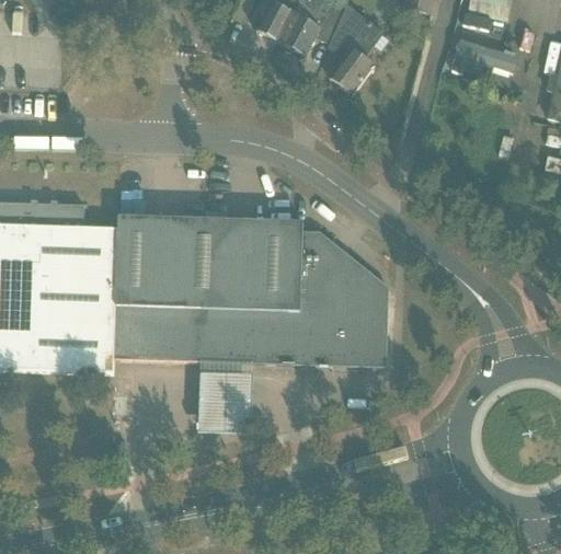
[(271,1),(255,30),(281,43),(296,15),(297,13),(299,0),(268,0),(271,1)]
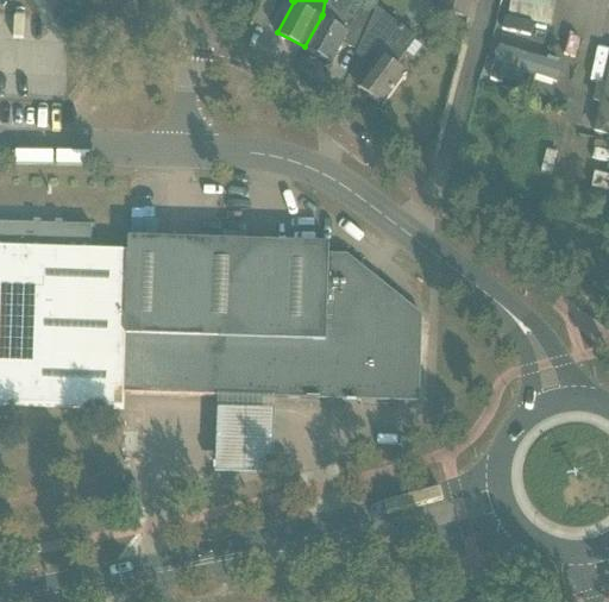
[(321,17),(305,46),(307,49),(308,52),(313,55),(316,54),(331,62),(343,41),(356,17),(345,11),(350,1),(349,0),(325,0),(322,14),(321,17)]
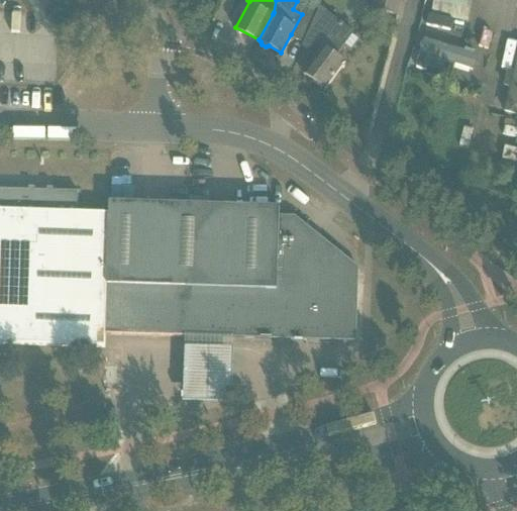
[(399,13),(401,0),(378,0),(377,8),(399,13)]
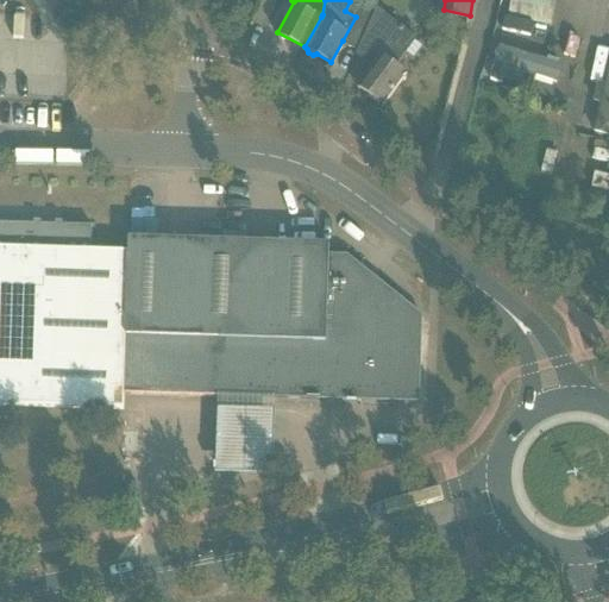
[(510,0),(508,13),(551,20),(554,0),(510,0)]
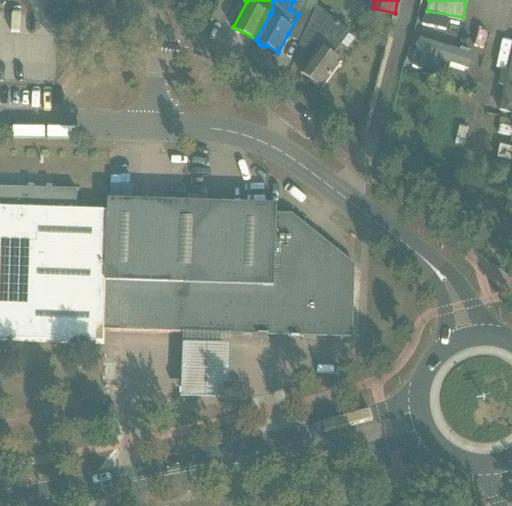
[(332,53),(343,37),(350,29),(312,1),(300,39),(301,39),(299,43),(313,54),(300,72),(321,87),(341,60),(332,53)]
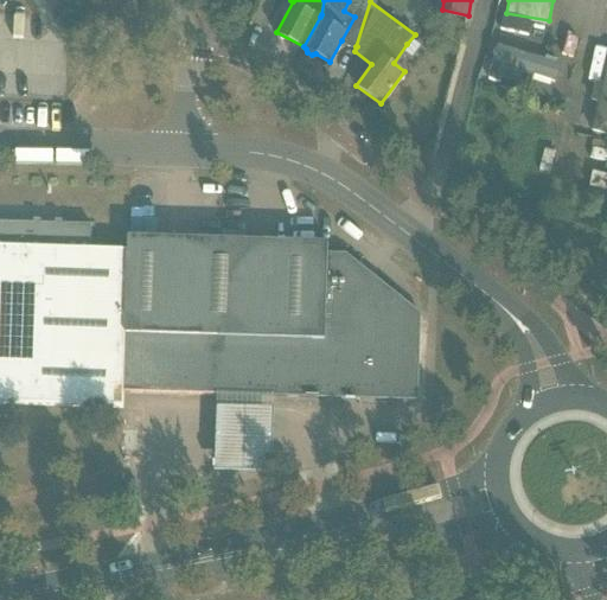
[(528,32),(530,19),(503,14),(500,27),(528,32)]
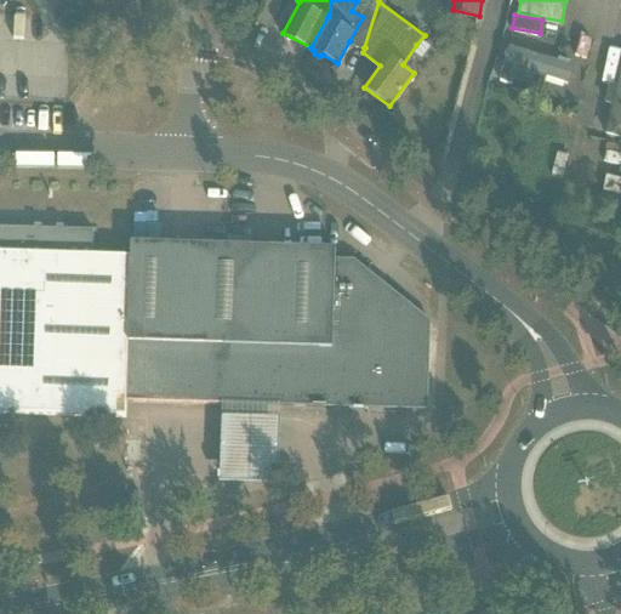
[(575,61),(511,41),(501,72),(543,84),(547,73),(569,80),(575,61)]
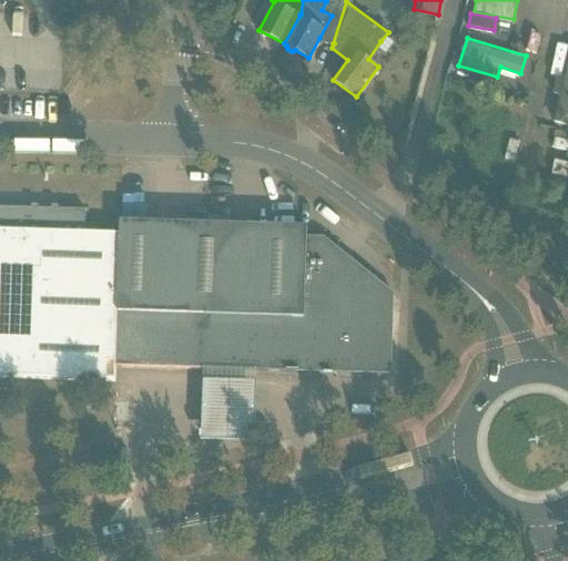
[(558,77),(554,93),(560,94),(555,114),(554,119),(567,121),(567,62),(564,79),(558,77)]
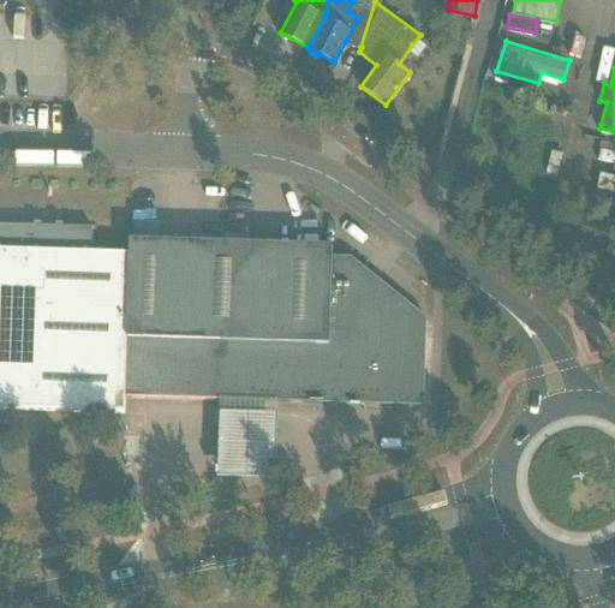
[(614,174),(601,171),(597,185),(614,189),(614,174)]
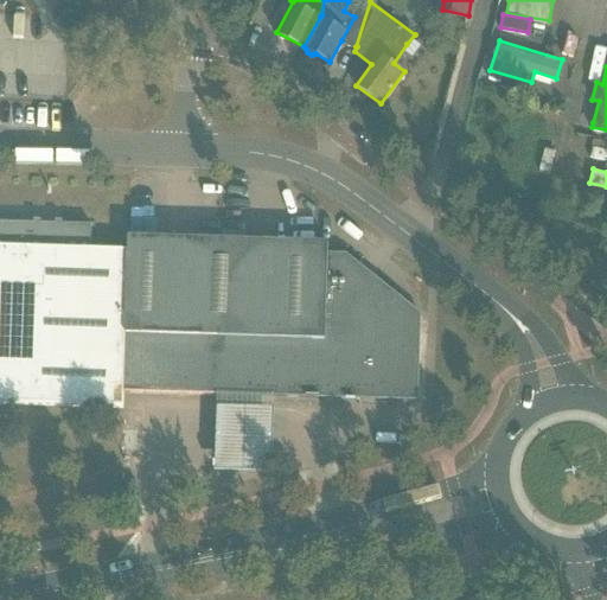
[(33,218),(0,217),(0,399),(122,403),(123,387),(127,247),(90,246),(91,221),(63,219),(63,216),(55,216),(55,219),(40,218),(40,215),(33,215),(33,218)]
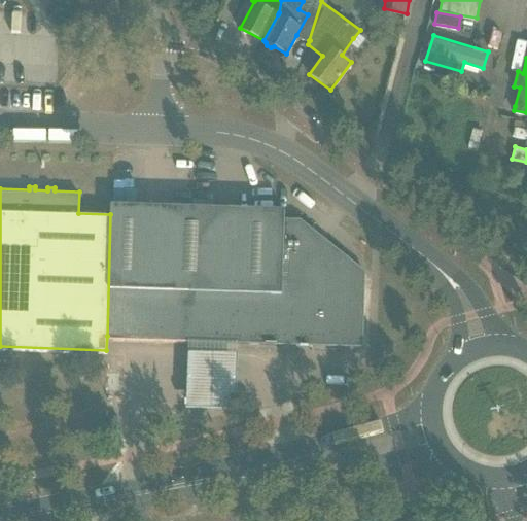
[(284,208),(111,203),(110,214),(107,336),(362,344),(364,269),(300,217),(284,217),(284,208)]
